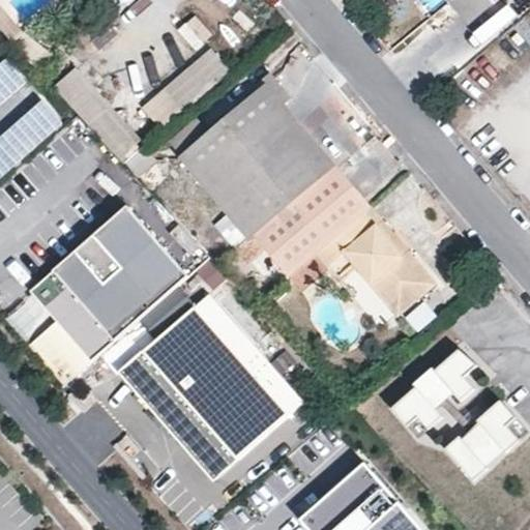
[(185,112),(231,74),(210,49),(165,86),(185,112)]
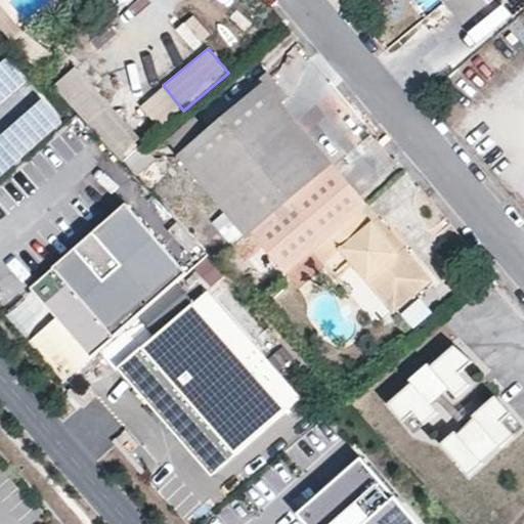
[(0,59),(0,94),(1,96),(23,77),(4,56),(0,59)]
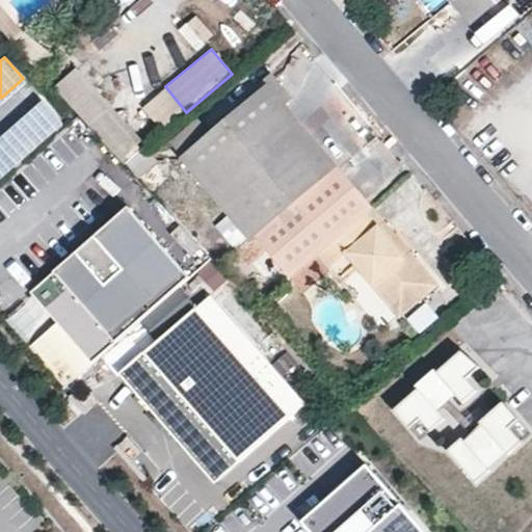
[(56,89),(117,156),(134,140),(73,75),(56,89)]
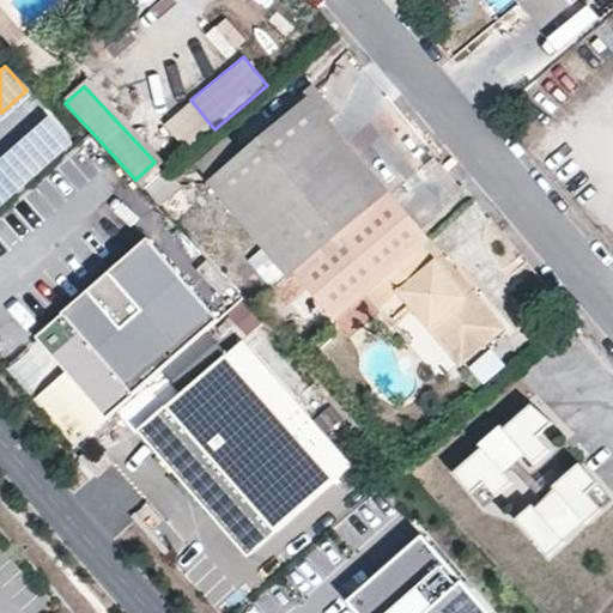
[(382,192),(305,101),(205,182),(281,275),(287,271),(382,192)]
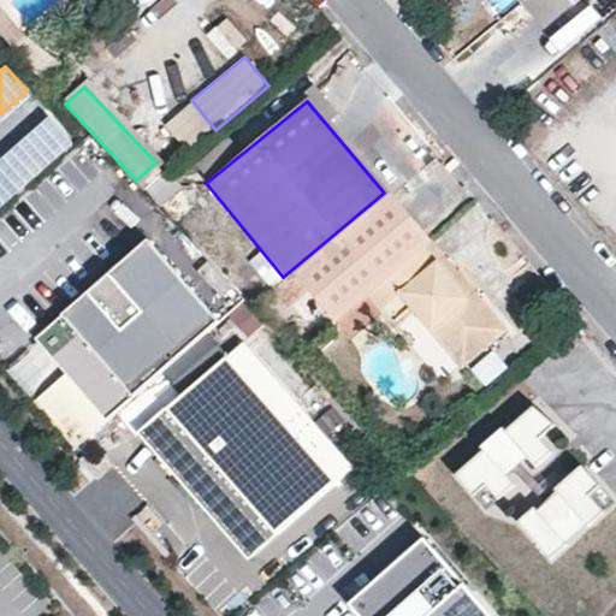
[(194,167),(206,183),(235,159),(223,143),(194,167)]
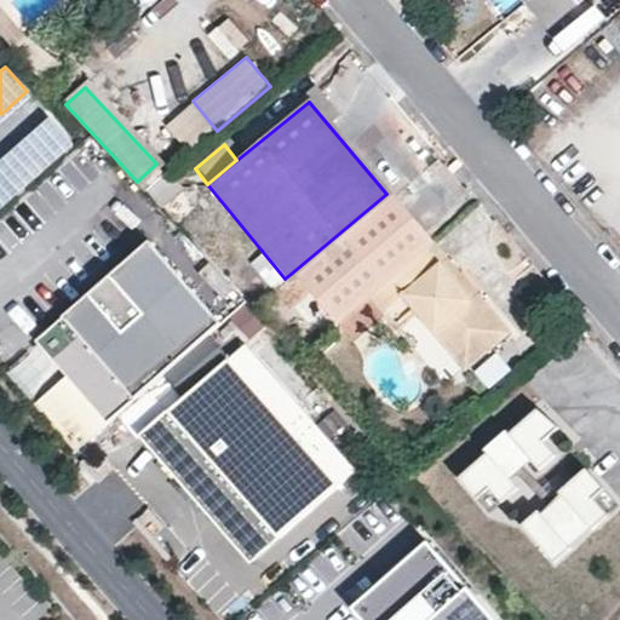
[(429,245),(388,195),(292,275),(291,274),(285,279),(274,288),(271,291),(287,309),(306,292),(351,343),(383,315),(379,310),(396,296),(408,306),(414,304),(426,300),(437,302),(460,331),(453,346),(469,365),(506,333),(471,293),(463,299),(447,279),(454,273),(443,260),(411,287),(392,285),(388,277),(429,245)]
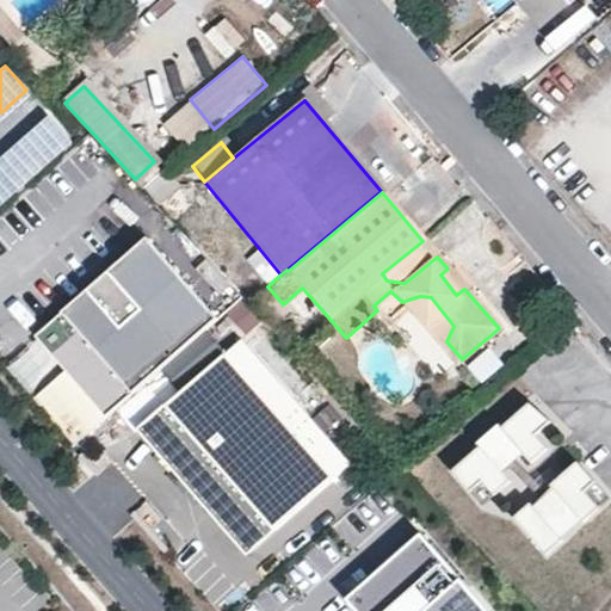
[(144,236),(31,328),(100,413),(214,321),(144,236)]
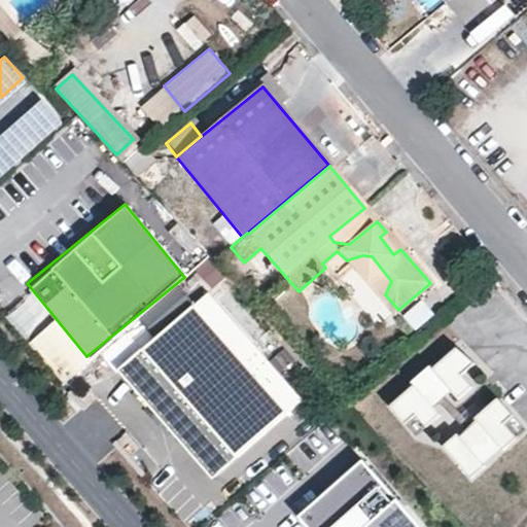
[(377,221),(364,208),(329,236),(334,242),(349,244),(377,221)]
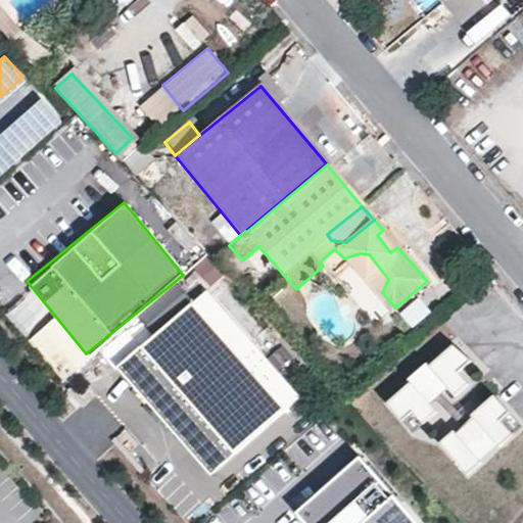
[(168,234),(185,248),(192,239),(176,225),(168,234)]
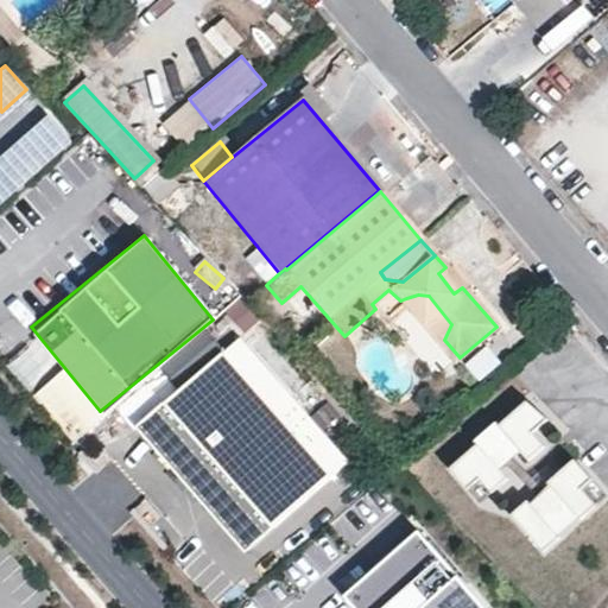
[(445,267),(438,273),(454,293),(462,287),(445,267)]
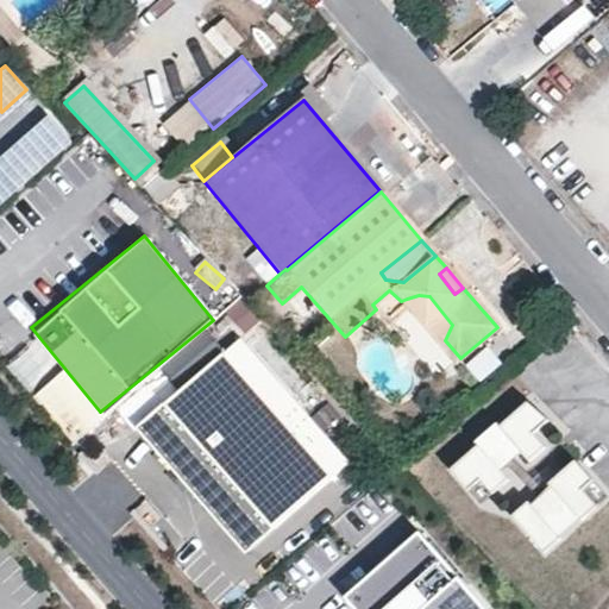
[(389,290),(372,305),(376,309),(388,322),(407,308),(401,301),(389,290)]
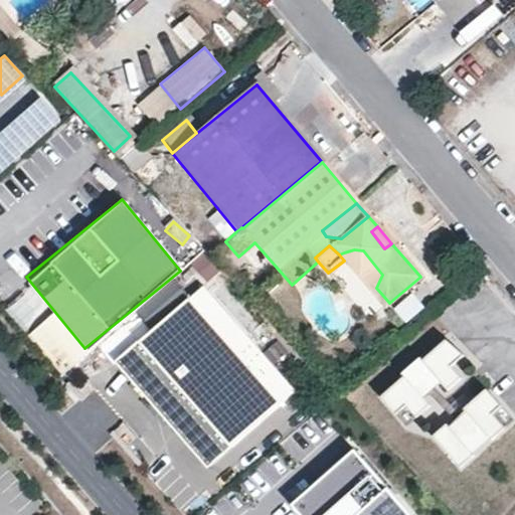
[(207,283),(220,272),(201,248),(188,261),(207,283)]
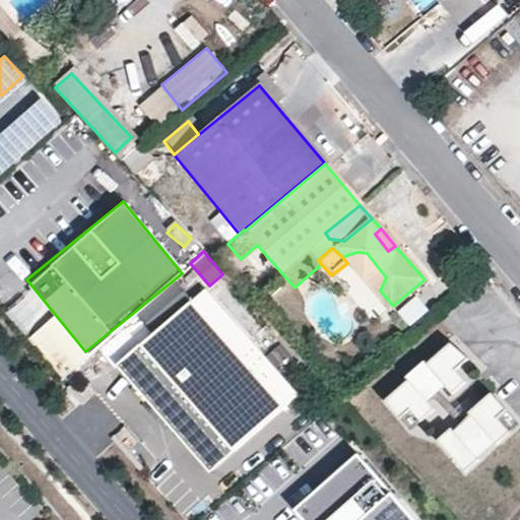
[(342,257),(347,263),(387,311),(393,306),(380,290),(386,277),(367,253),(358,252),(347,255),(342,257)]
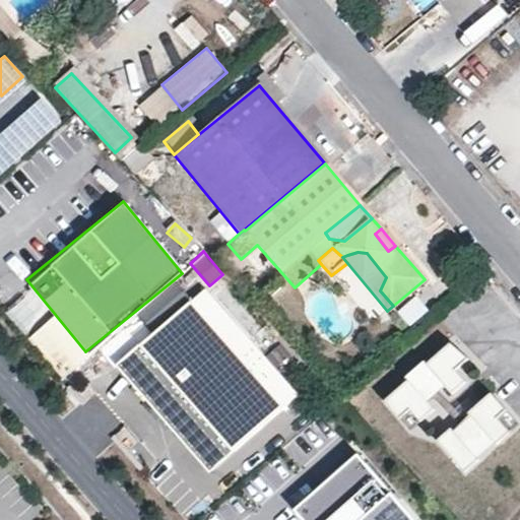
[(117,365),(210,470),(301,391),(206,285),(117,365)]
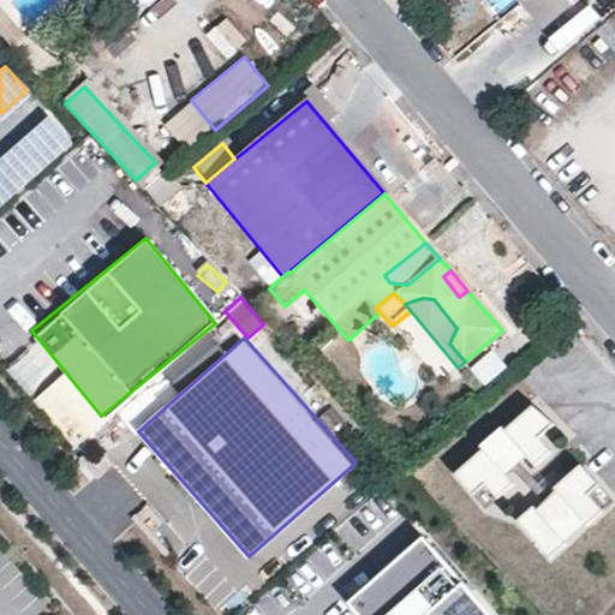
[(491,347),(467,365),(482,383),(506,365),(491,347)]
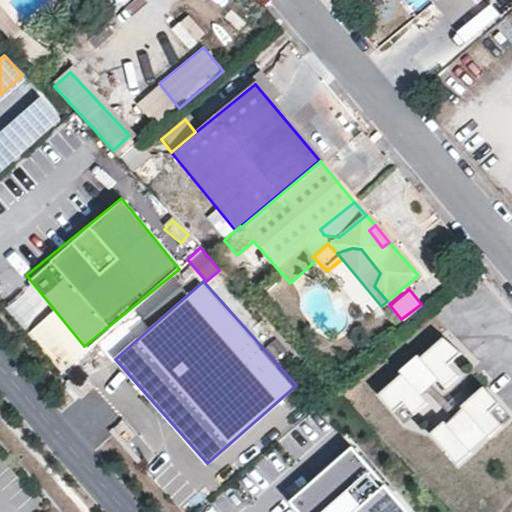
[(463,354),(448,337),(423,358),(421,355),(402,371),(405,374),(380,395),(404,423),(429,402),(423,395),(440,379),(447,388),(461,376),(460,375),(451,364),(463,354)]
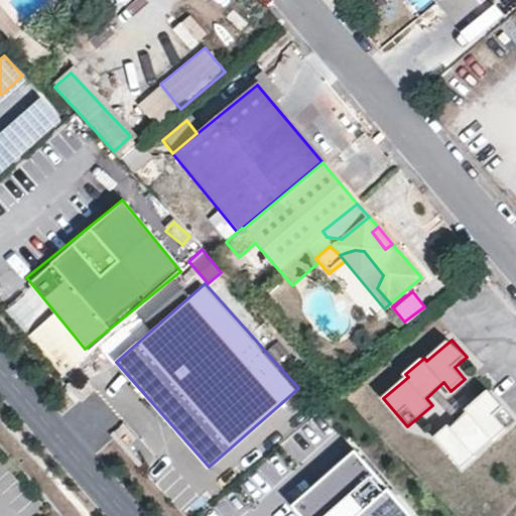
[(504,407),(490,390),(466,409),(470,413),(452,428),(448,424),(434,436),(461,468),(475,456),(473,453),(490,437),(493,441),(507,429),(495,415),(504,407)]
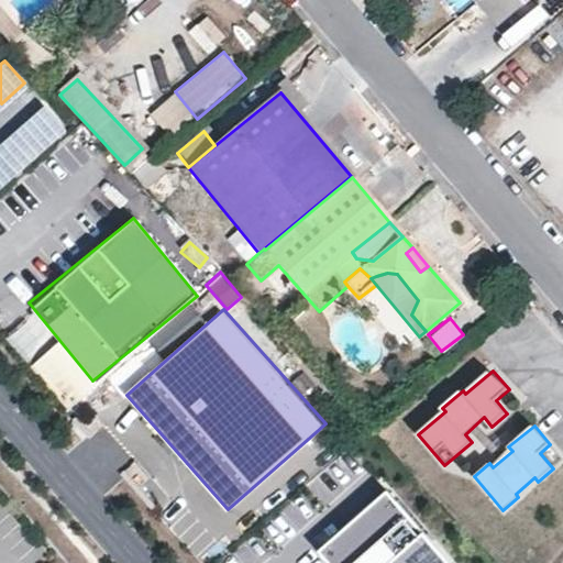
[(330,562),(450,562),(389,494),(322,553),(330,562)]
